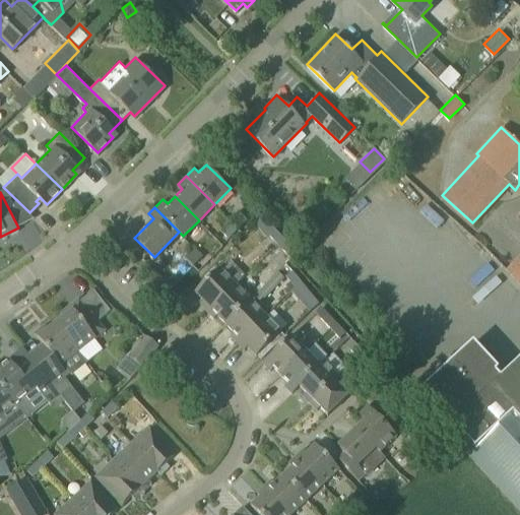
[(240,211),(231,220),(238,228),(247,218),(240,211)]
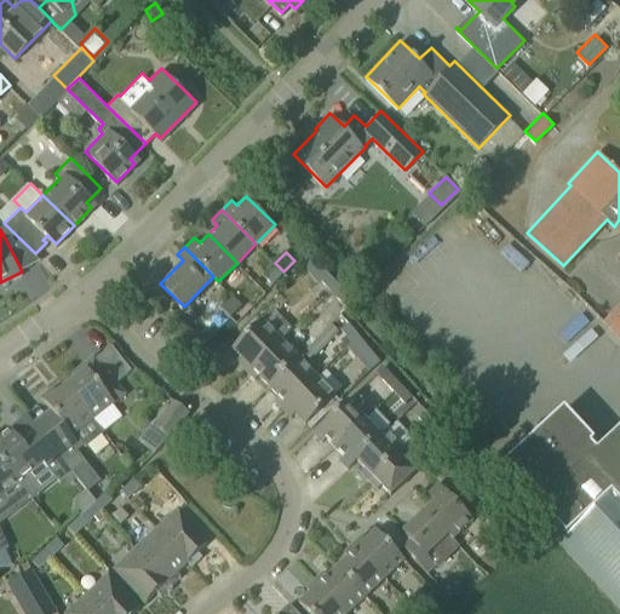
[(338,281),(319,262),(314,257),(302,268),(315,280),(319,276),(329,288),(338,281)]
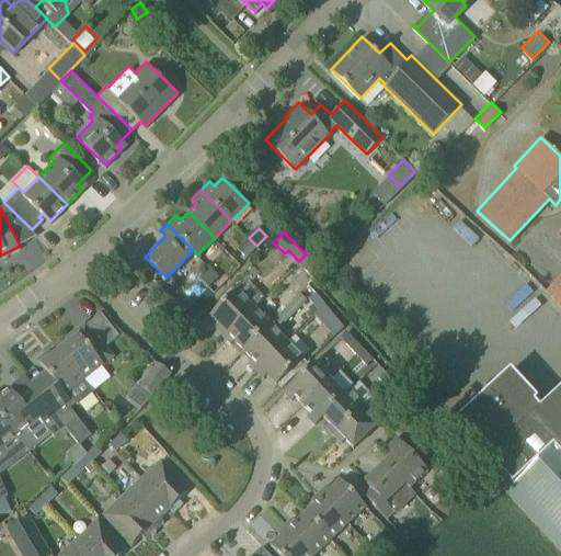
[(256,246),(249,238),(239,248),(247,256),(256,246)]
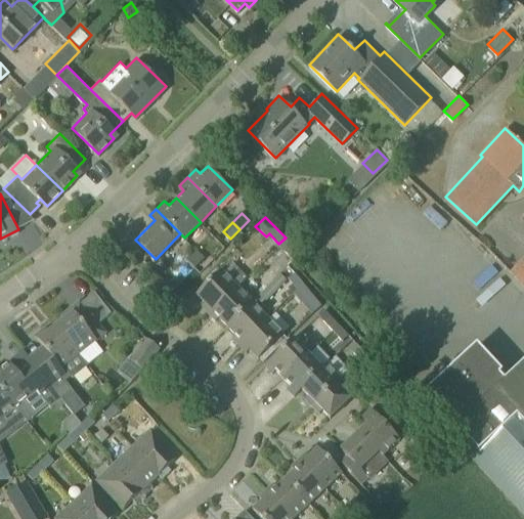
[(299,252),(286,238),(278,244),(292,258),(299,252)]
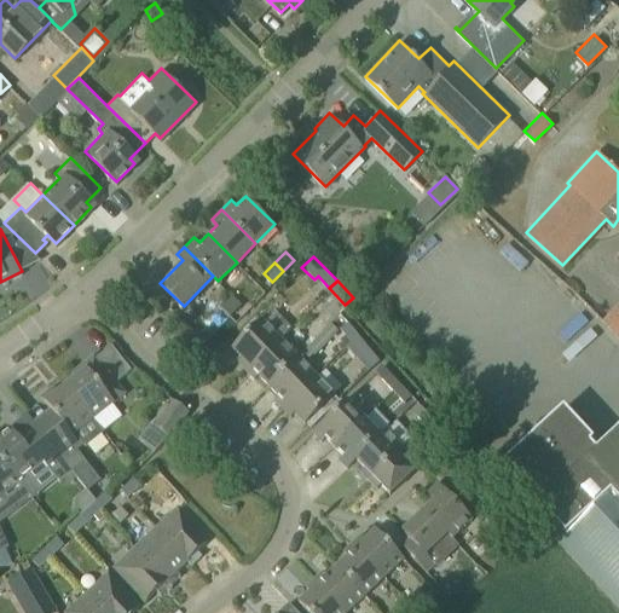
[(220,305),(230,314),(241,302),(231,294),(220,305)]
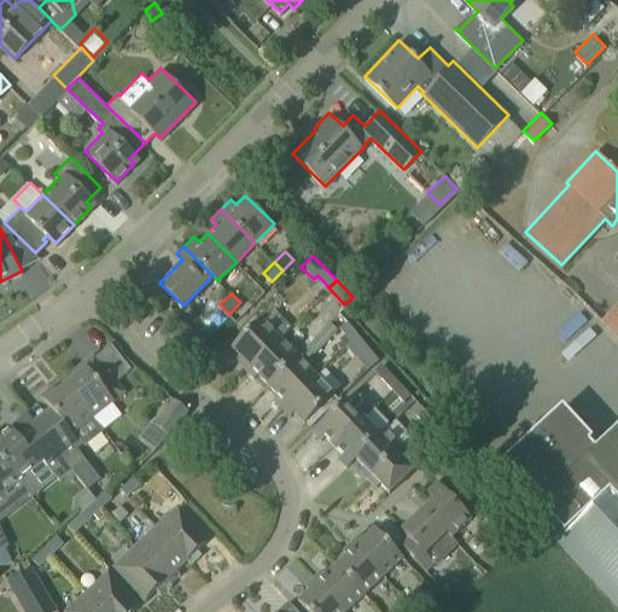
[(617,298),(601,318),(617,333),(617,298)]
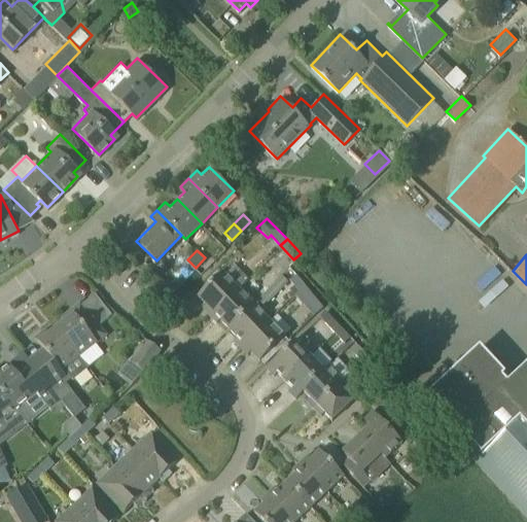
[(203,306),(209,313),(239,285),(223,268),(197,293),(206,303),(203,306)]
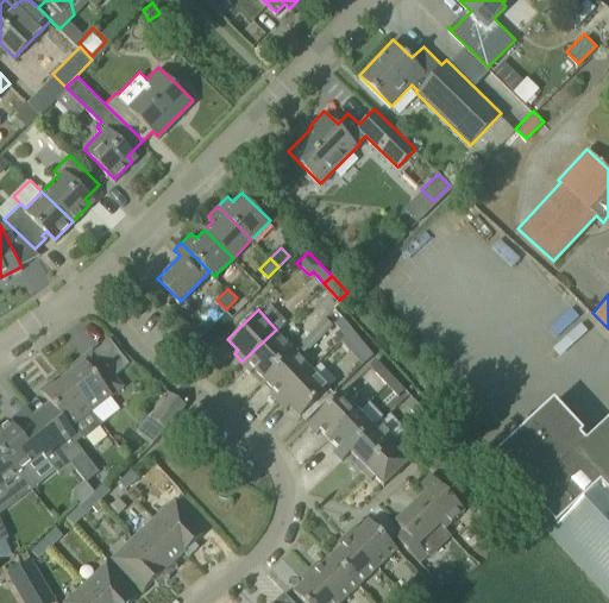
[(334,320),(346,333),(353,327),(343,314),(334,320)]
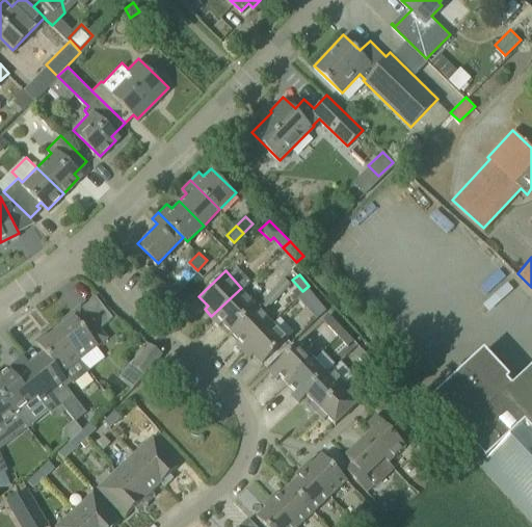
[(309,286),(302,291),(298,295),(316,316),(325,308),(309,286)]
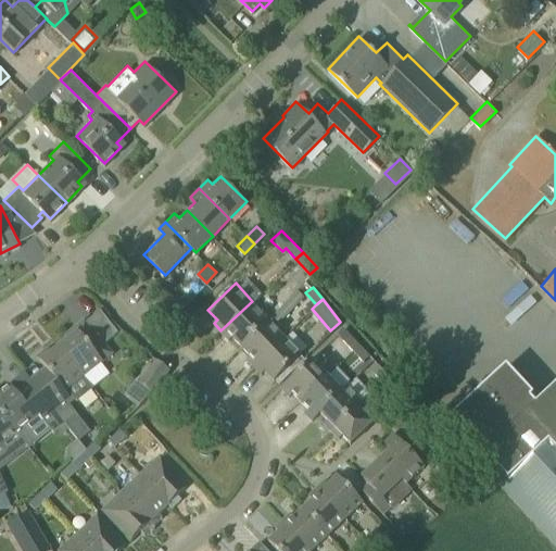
[(231,335),(241,343),(268,317),(252,301),(220,330),(228,337),(231,335)]
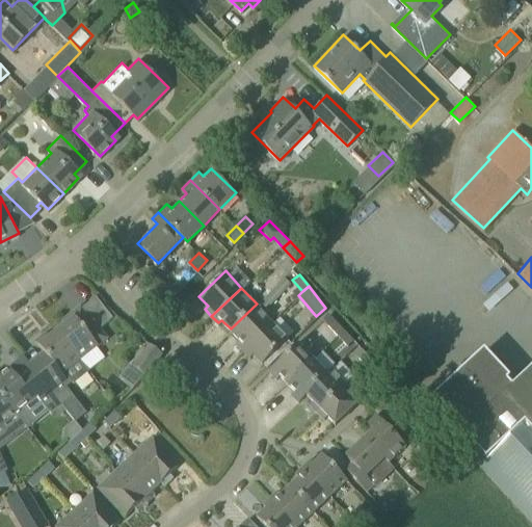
[(64,322),(57,327),(80,357),(107,335),(81,301),(60,318),(64,322)]
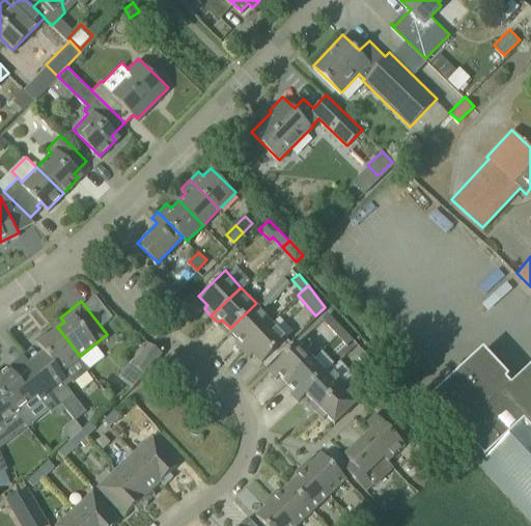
[(235,340),(242,348),(272,320),(256,303),(230,328),(239,337),(235,340)]
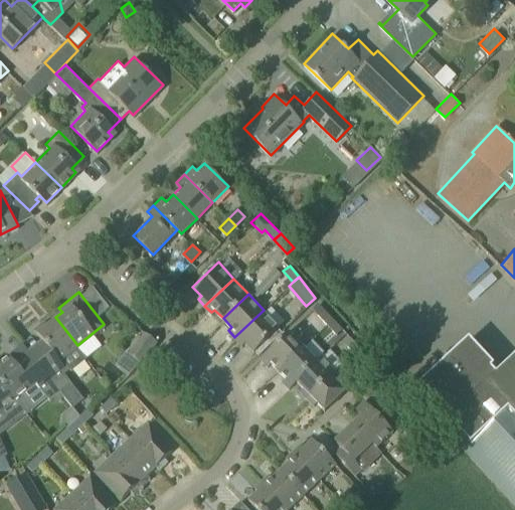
[(317,313),(327,323),(333,317),(323,307),(317,313)]
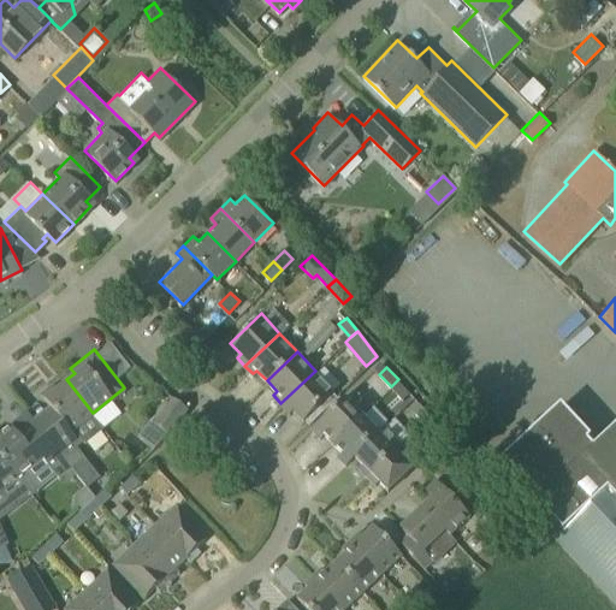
[(315,371),(280,403),(289,412),(292,408),(303,419),(304,418),(309,421),(337,395),(333,391),(333,390),(315,371)]
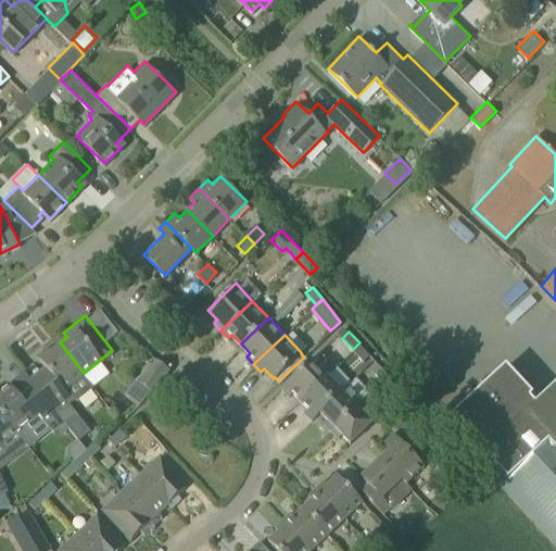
[(46,365),(32,377),(43,392),(42,392),(65,422),(76,413),(68,403),(75,397),(77,399),(93,386),(83,374),(84,373),(60,342),(51,350),(47,346),(37,353),(46,365)]
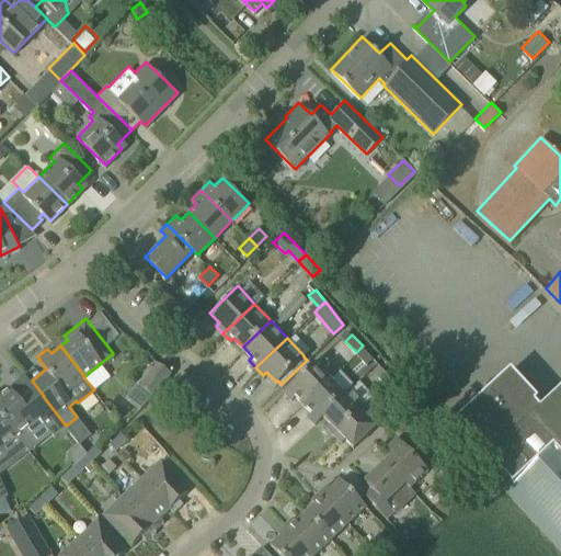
[(363,345),(356,352),(366,363),(373,356),(363,345)]
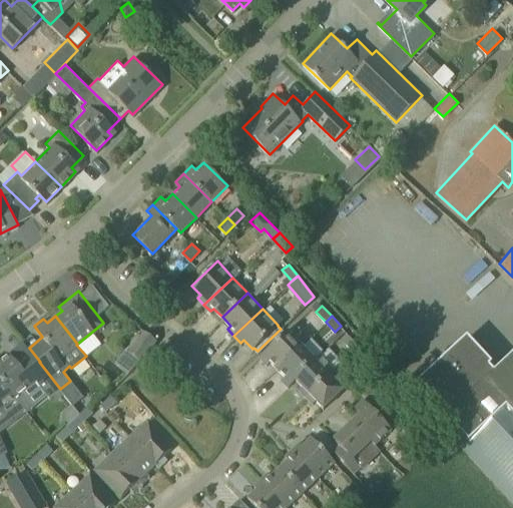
[(270,360),(277,368),(302,344),(295,337),(302,330),(295,322),(260,356),(267,363),(270,360)]
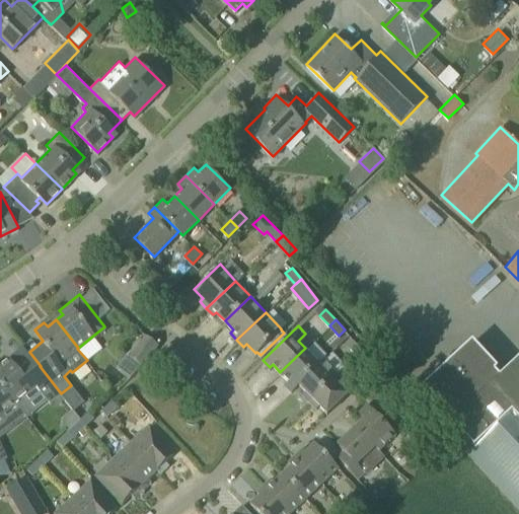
[(130,355),(141,364),(157,343),(146,334),(130,355)]
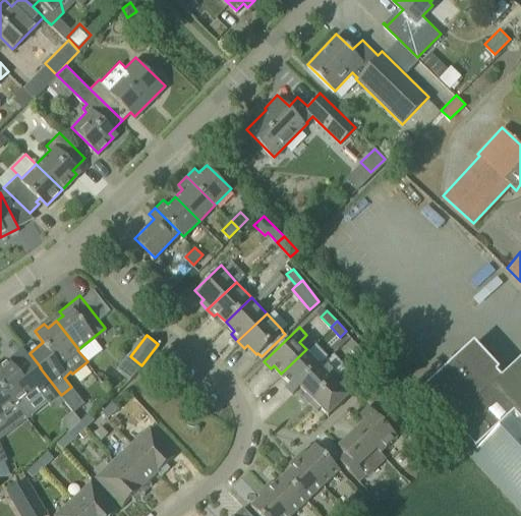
[(471,338),(419,386),(444,412),(474,446),(468,451),(520,508),(520,352),(502,370),(494,361),(471,338)]
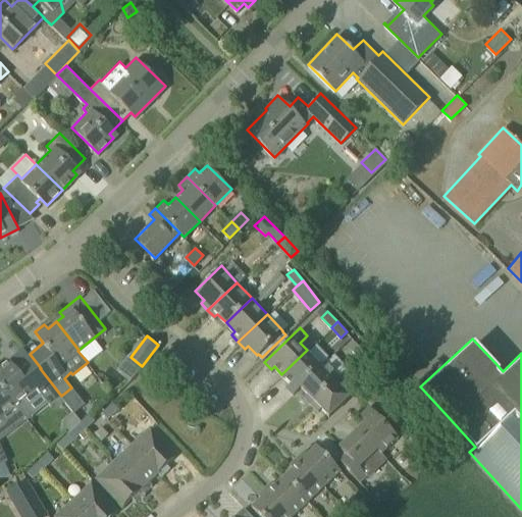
[(350,346),(359,356),(364,350),(355,341),(350,346)]
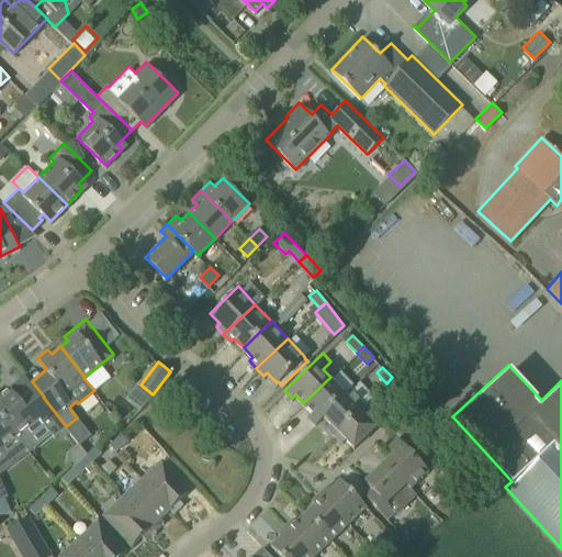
[(315,423),(324,414),(323,414),(346,393),(345,392),(330,377),(303,403),(311,411),(307,414),(315,423)]
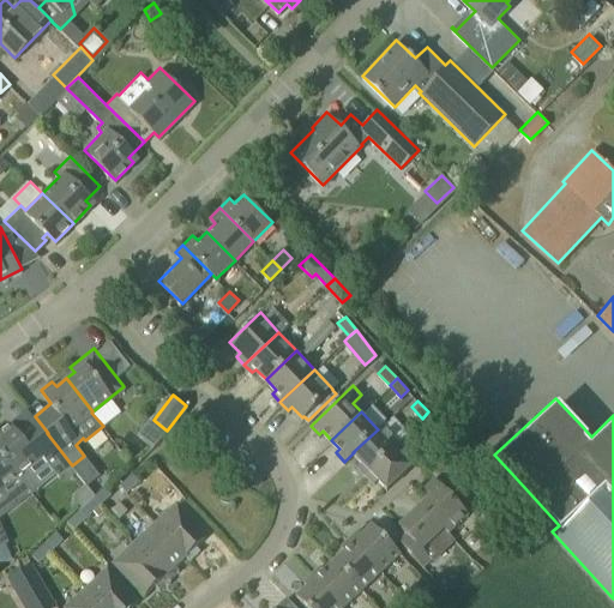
[(428,411),(422,419),(434,431),(441,425),(428,411)]
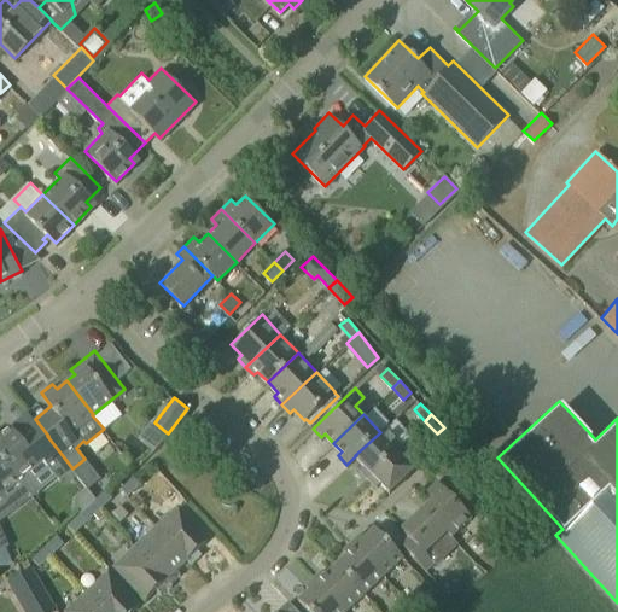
[(0,430),(0,454),(19,478),(31,494),(42,487),(29,470),(44,459),(59,478),(73,468),(47,436),(48,436),(35,419),(17,433),(11,426),(3,433),(0,430)]
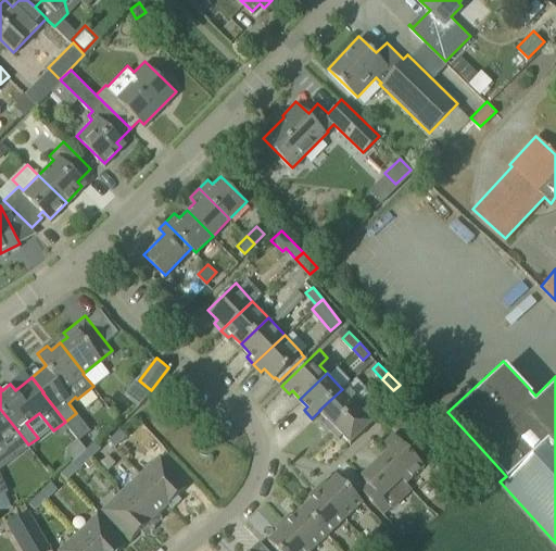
[(324,421),(331,428),(362,400),(346,384),(341,388),(342,389),(319,410),(320,410),(327,417),(324,421)]
